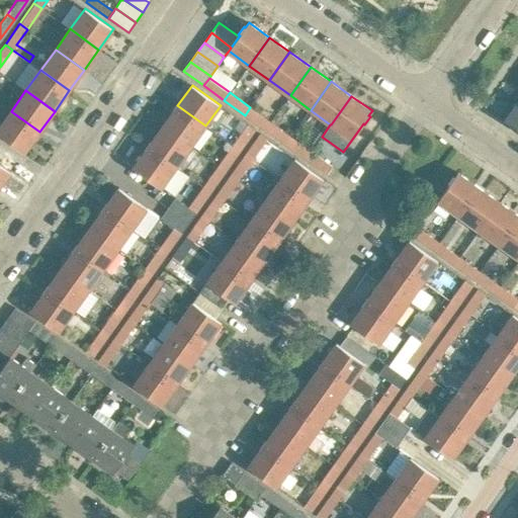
[(517,101),(505,121),(517,131),(517,101)]
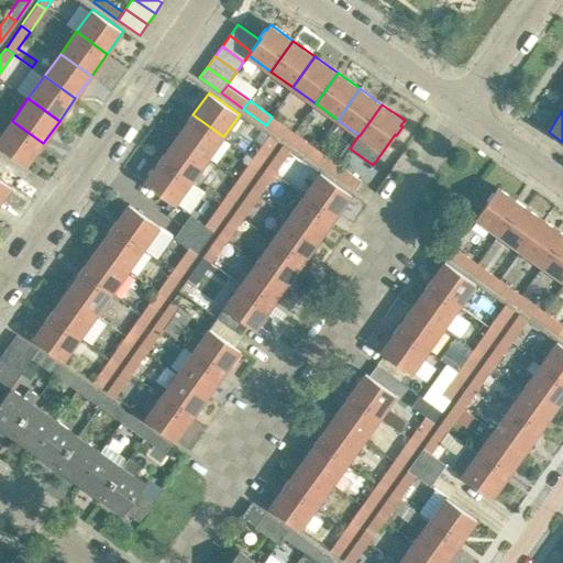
[(223,136),(192,114),(176,138),(208,159),(223,136)]
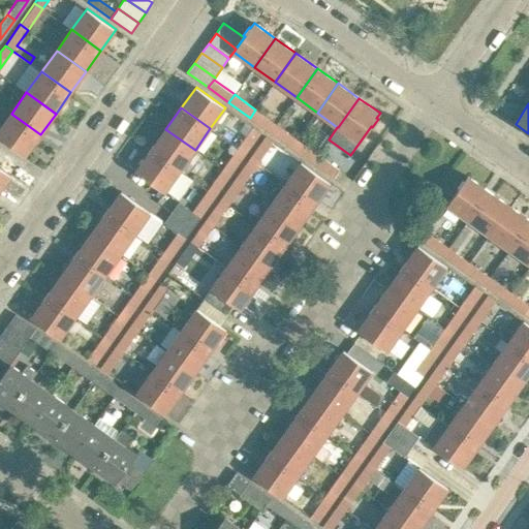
[(277,124),(255,110),(250,118),(271,132),(277,124)]
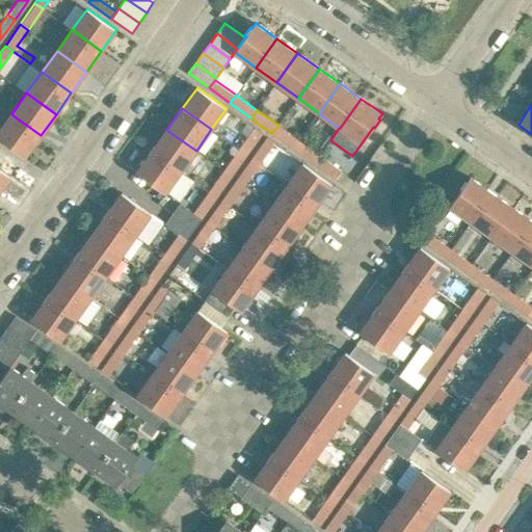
[(0,137),(26,156),(41,135),(11,114),(0,129),(0,137)]
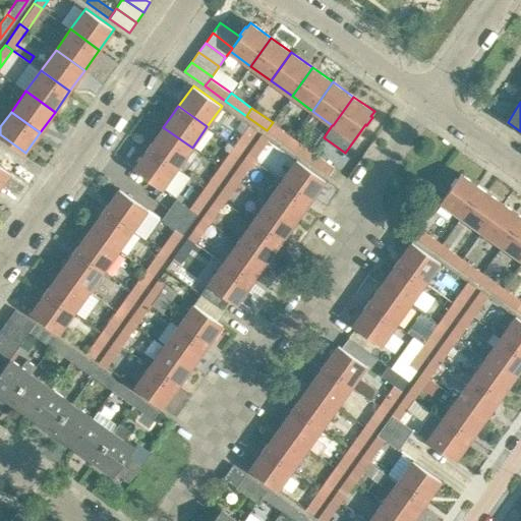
[(293,137),(273,122),(267,130),(288,146),(293,137)]
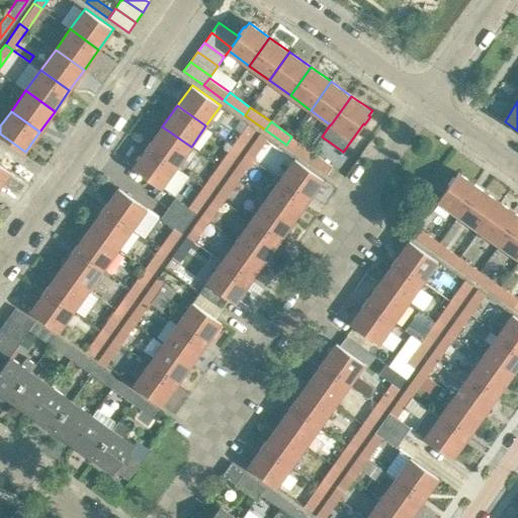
[(241,151),(255,130),(248,124),(233,146),(241,151)]
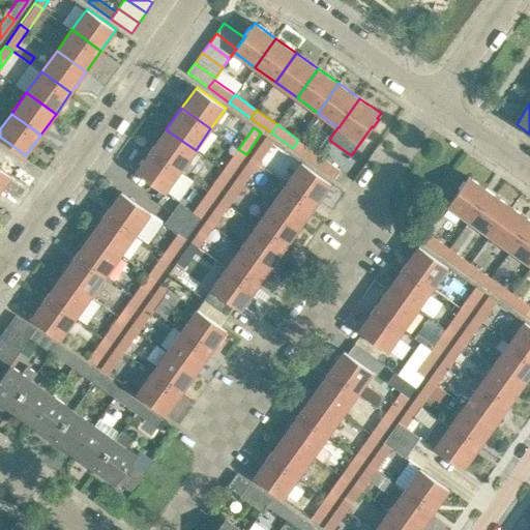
[(196,150),(166,129),(151,150),(180,171),(196,150)]
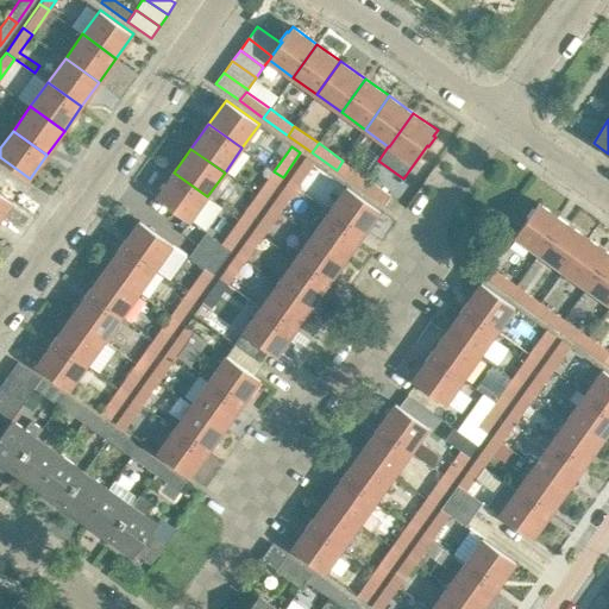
[(297,188),(315,163),(306,157),(289,181),(297,188)]
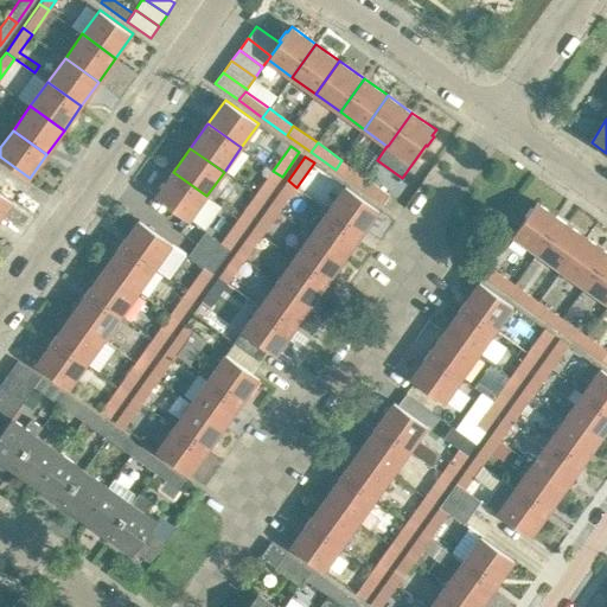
[(365,177),(342,160),(336,170),(359,186),(365,177)]
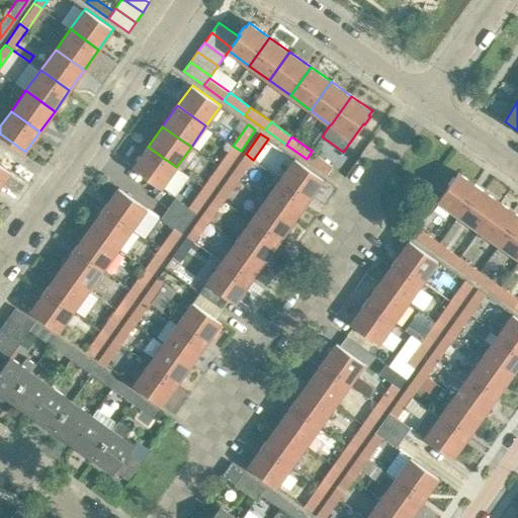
[(227,171),(241,151),(233,146),(219,165),(227,171)]
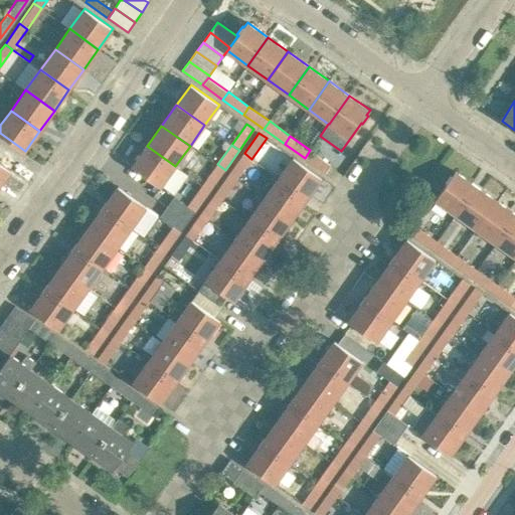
[(175,166),(147,146),(132,167),(161,187),(175,166)]
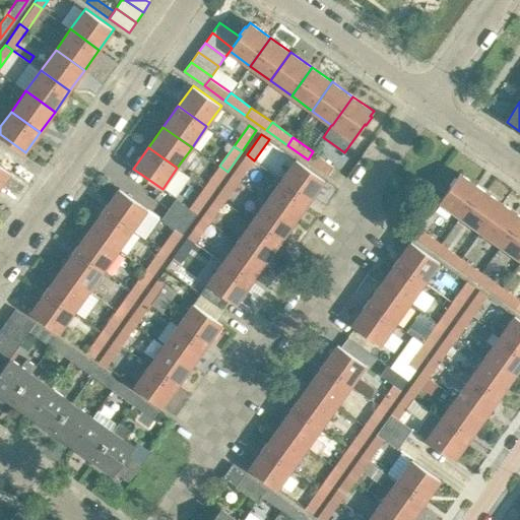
[(334,167),(317,154),(313,151),(308,159),(328,175),(334,167)]
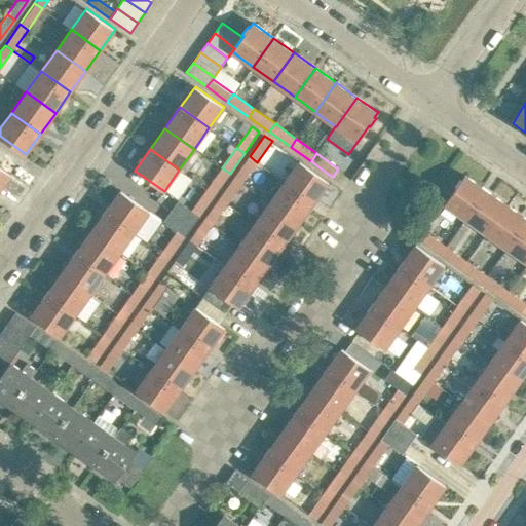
[(242,183),(257,162),(250,156),(234,178),(242,183)]
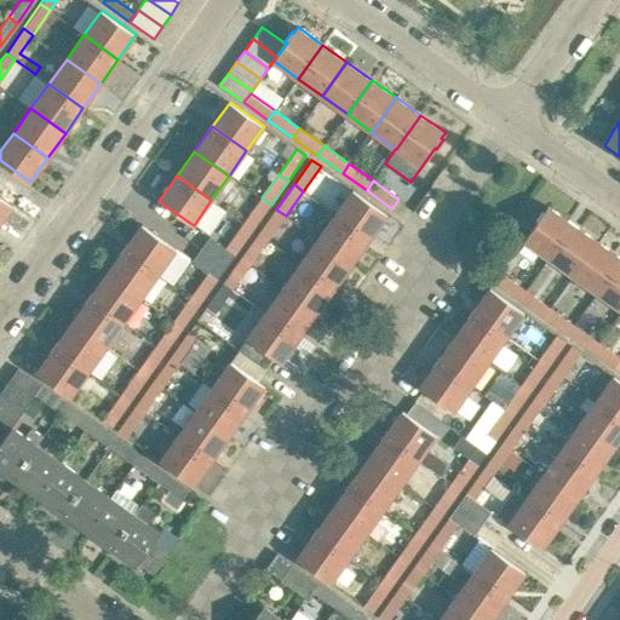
[(369,239),(388,214),(354,189),(336,214),(369,239)]
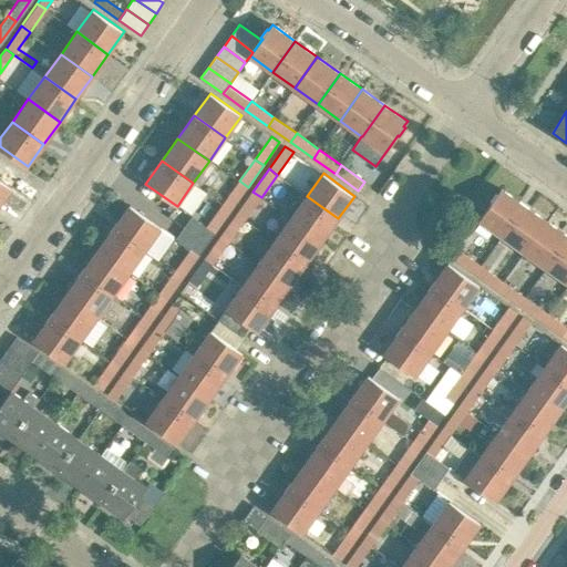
[(0,204),(12,188),(0,179),(0,204)]
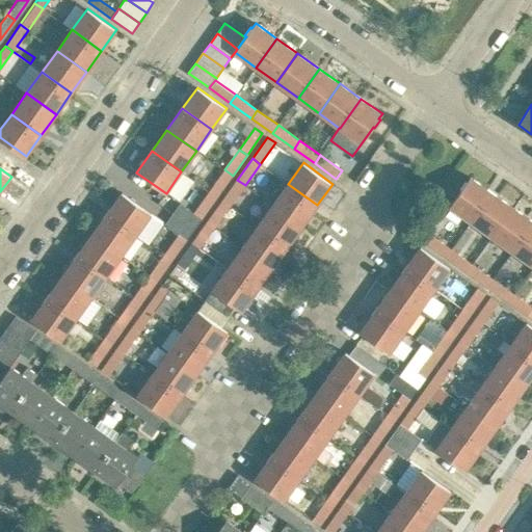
[(217,196),(233,176),(224,169),(210,191),(217,196)]
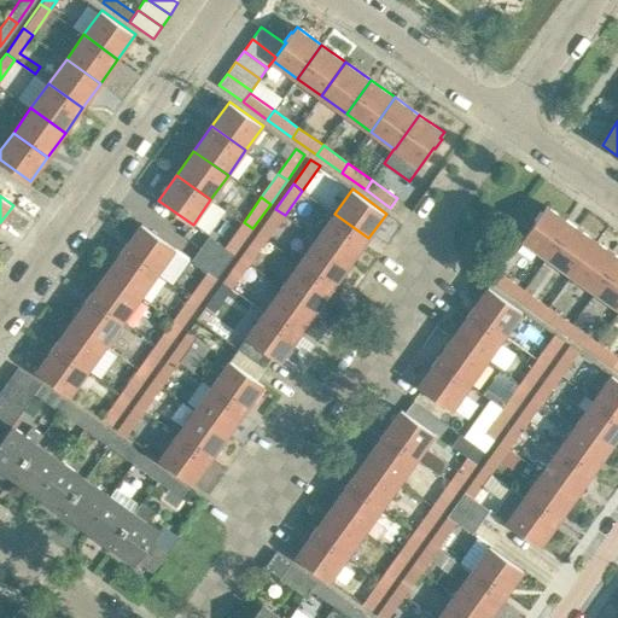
[(547,257),(571,223),(547,205),(542,211),(541,210),(534,220),(536,221),(523,239),(547,257)]
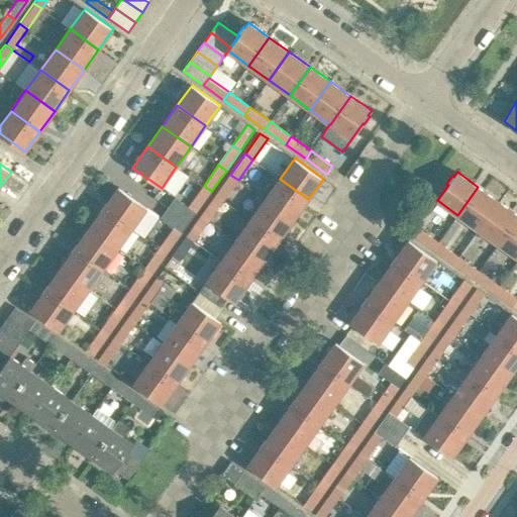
[(223,201),(238,180),(230,175),(216,195),(223,201)]
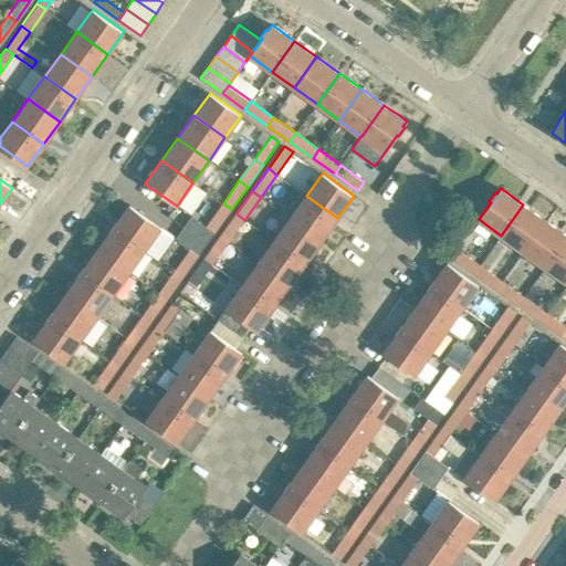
[(322,240),(337,218),(306,196),(290,218),(322,240)]
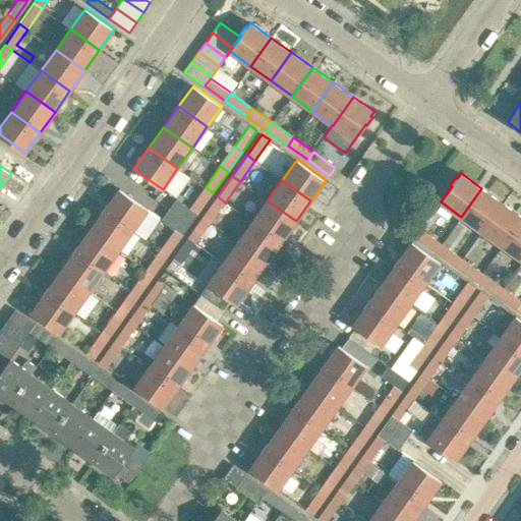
[(190,224),(213,192),(206,187),(190,209),(176,199),(169,209),(190,224)]
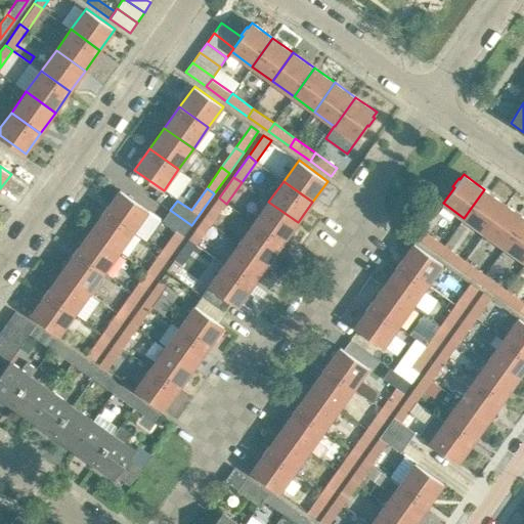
[(484,232),(505,204),(484,189),(464,218),(484,232)]
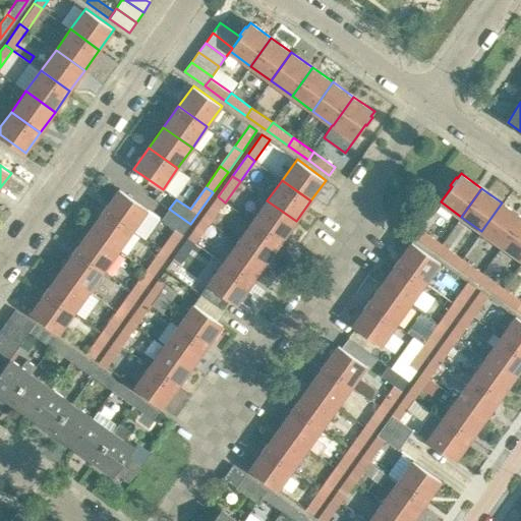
[(147,209),(135,200),(119,189),(104,210),(132,229),(147,209)]
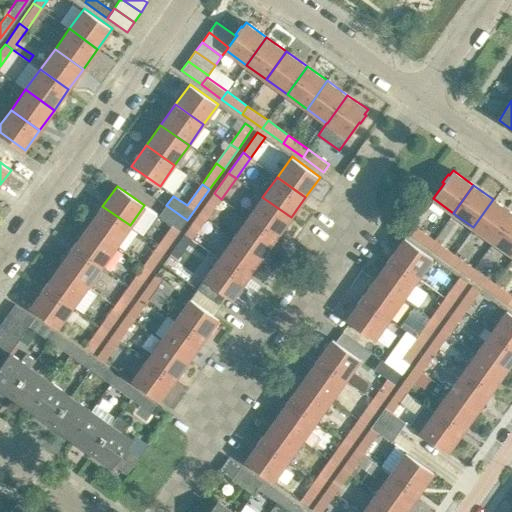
[(207,219),(221,199),(214,193),(199,214),(207,219)]
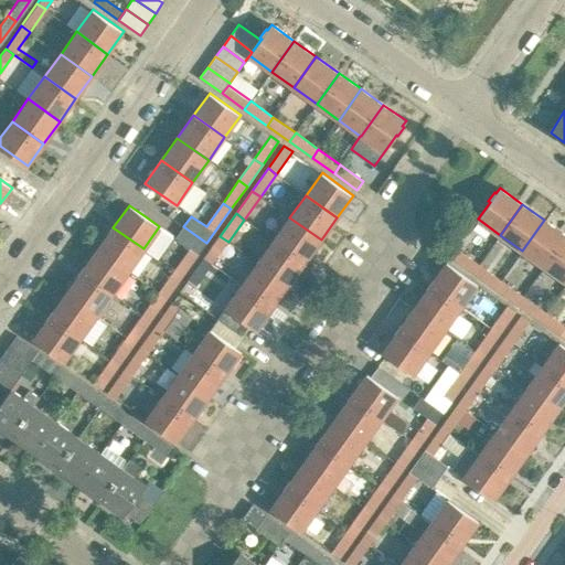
[(305,263),(321,240),(289,217),(274,241),(305,263)]
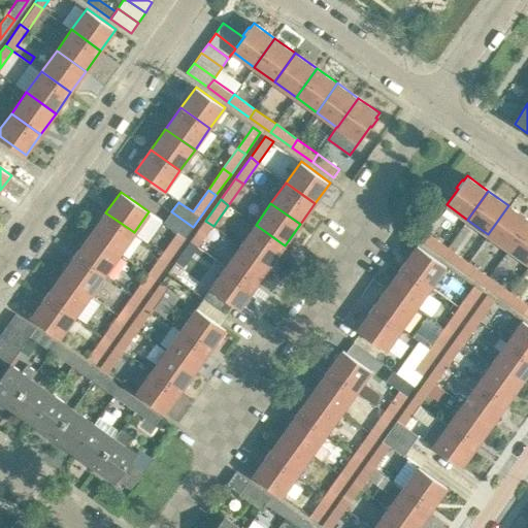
[(509,250),(527,223),(527,219),(508,205),(488,234),(509,250)]
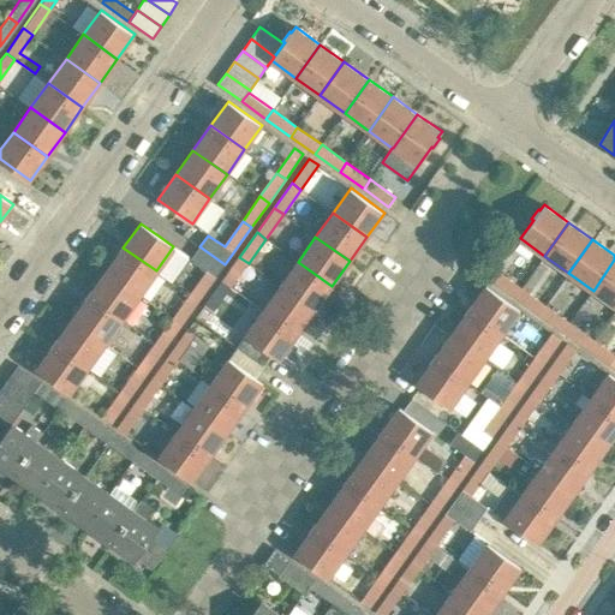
[(198,300),(225,264),(199,246),(191,258),(207,270),(190,294),(198,300)]
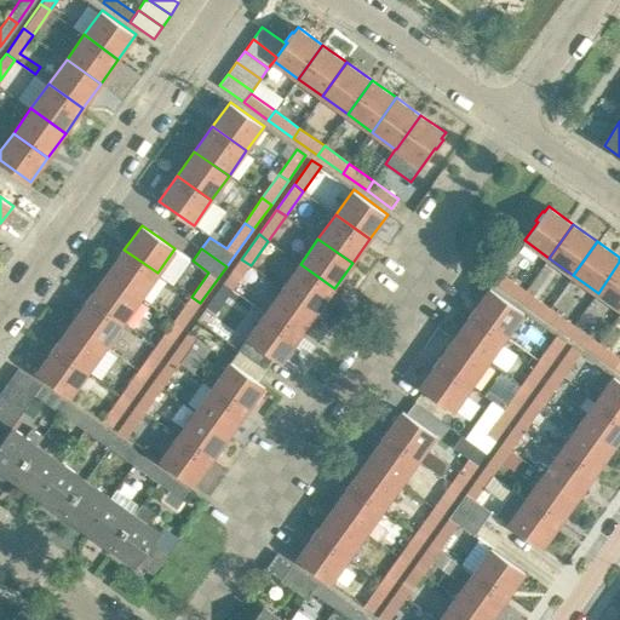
[(158,273),(124,250),(107,274),(141,298),(158,273)]
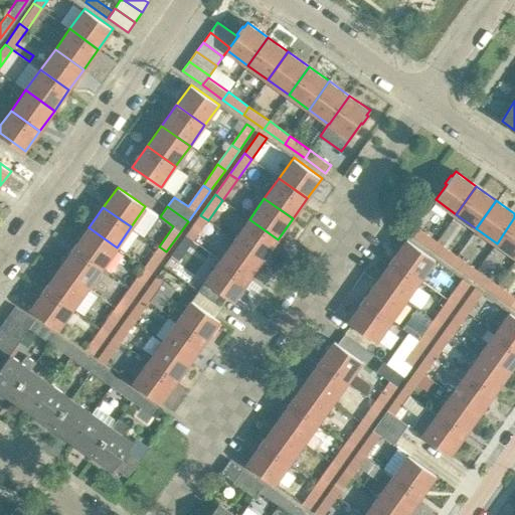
[(194,240),(208,220),(200,215),(186,235),(194,240)]
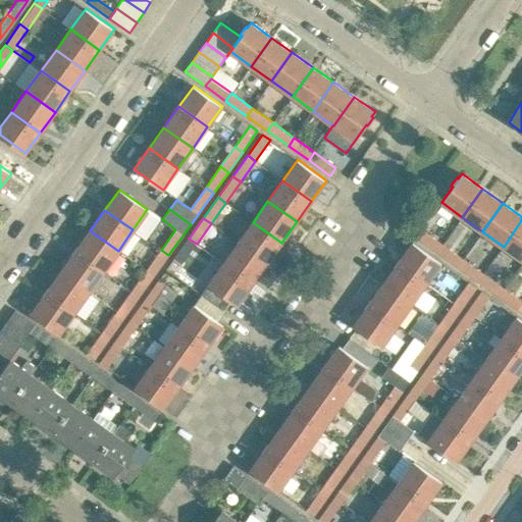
[(521,259),(521,220),(504,247),(521,259)]
